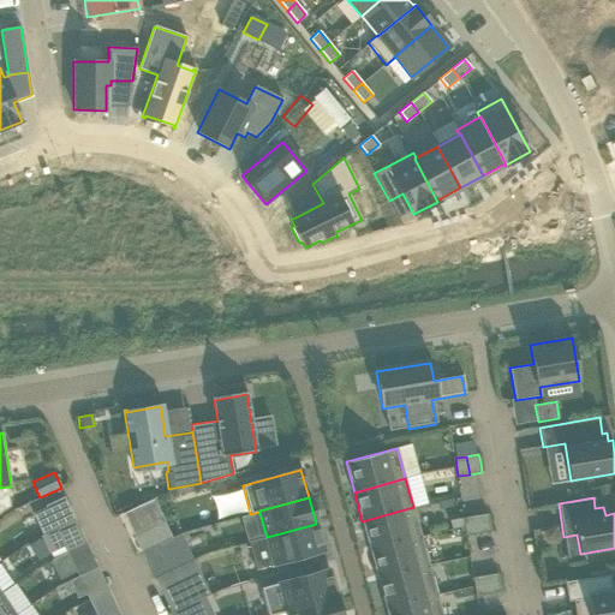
[(33,513),(42,536),(55,530),(46,507),(33,513)]
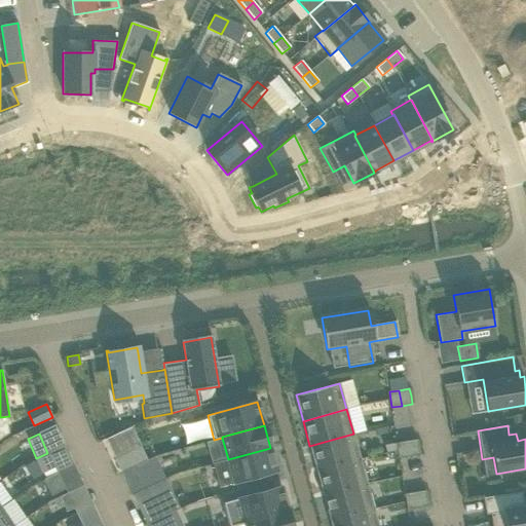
[(353,434),(309,446),(316,471),(361,459),(353,434)]
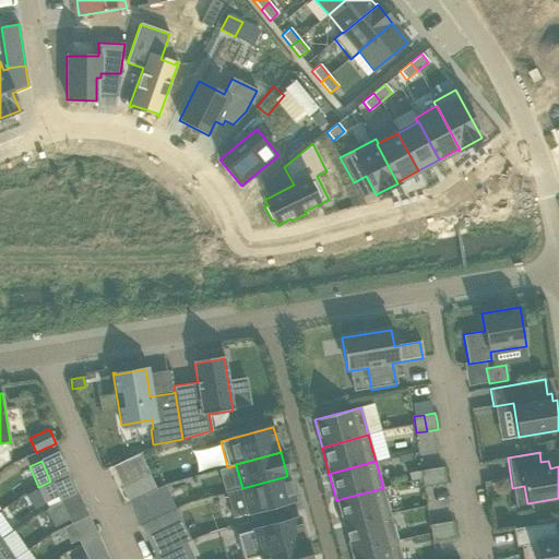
[(444,466),(433,468),(436,485),(447,483),(445,475),(444,466)]
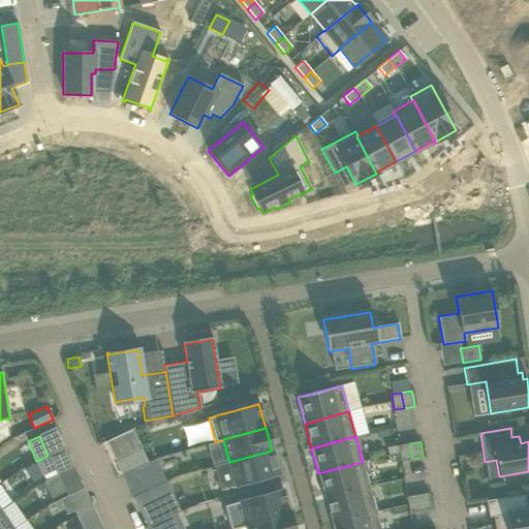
[(410,443),(400,445),(401,453),(402,461),(412,459),(410,443)]
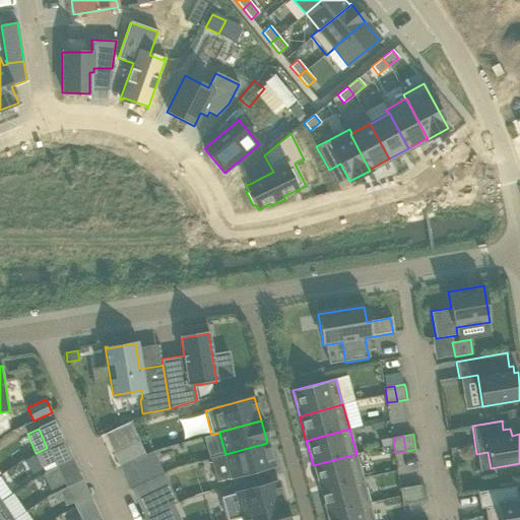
[(140,443),(115,455),(120,466),(145,454),(140,443)]
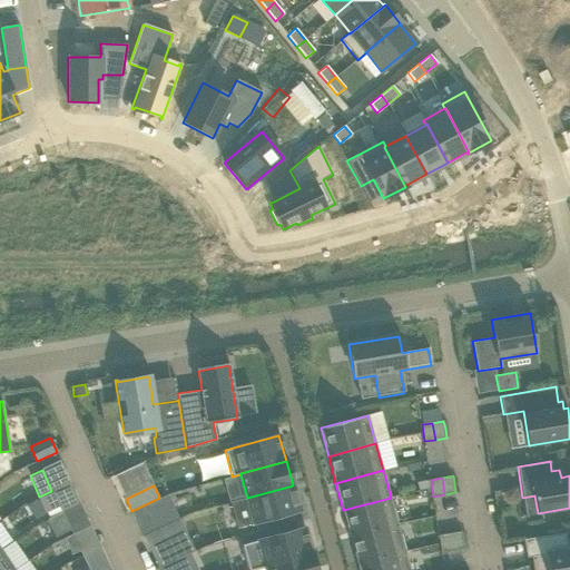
[(293,485),(247,498),(254,523),(256,522),(290,513),(300,511),(293,485)]
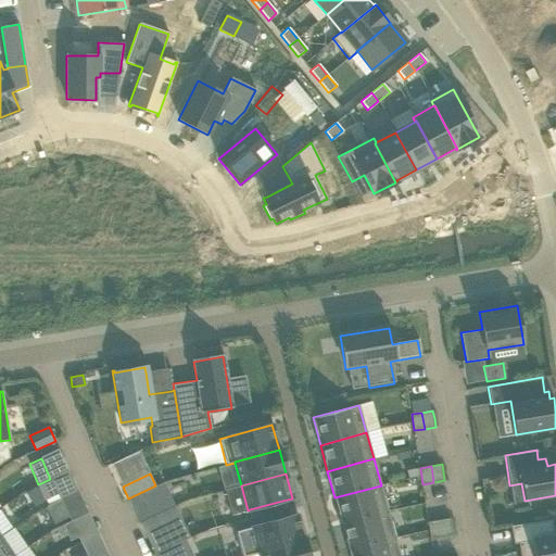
[(50,479),(38,484),(36,485),(43,501),(58,494),(50,479)]
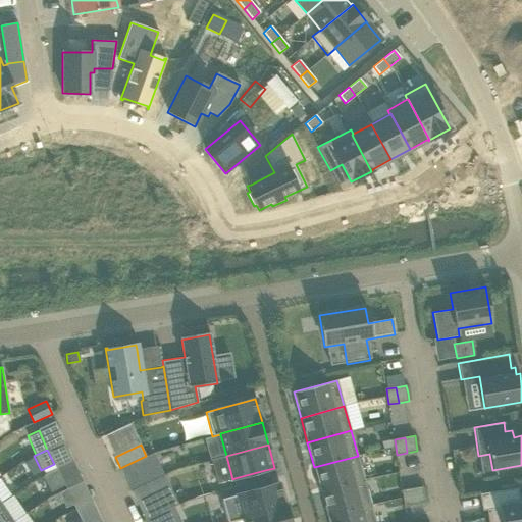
[(358,456),(314,467),(321,492),(364,480),(358,456)]
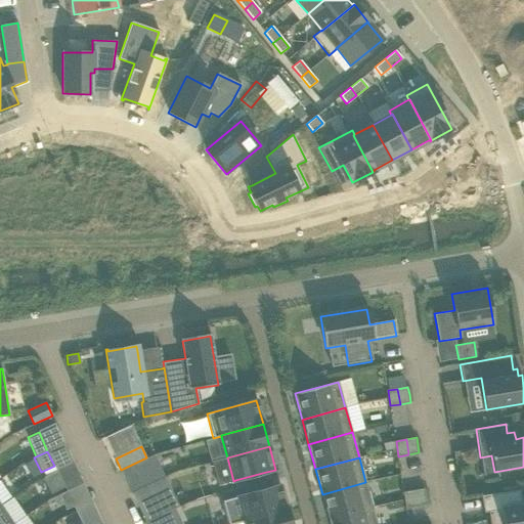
[(146,466),(154,481),(165,476),(158,461),(146,466)]
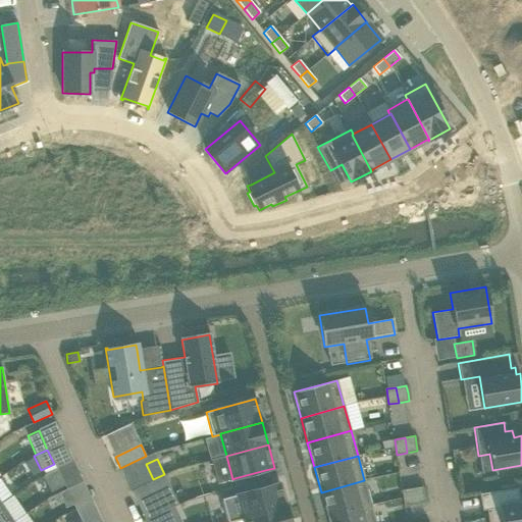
[(56,469),(44,475),(52,491),(64,486),(56,469)]
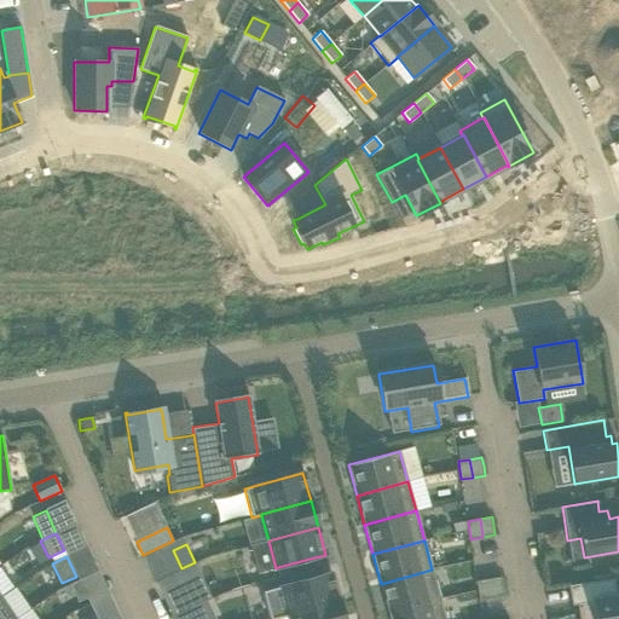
[(314,557),(278,567),(281,577),(317,567),(314,557)]
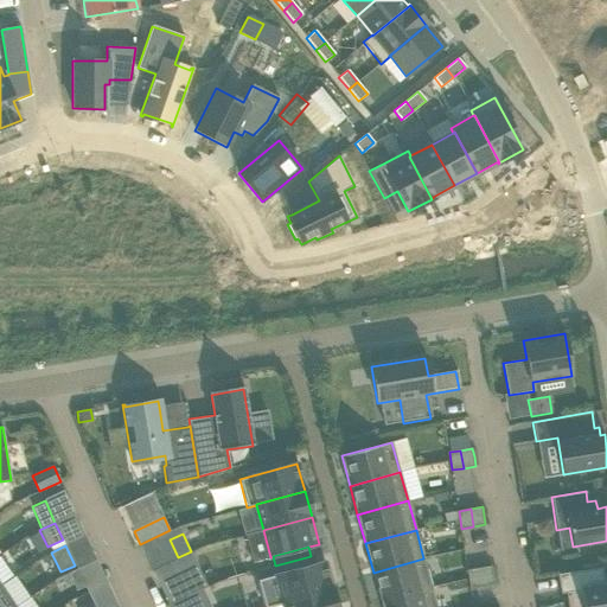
[(423,558),(374,573),(381,601),(432,587),(423,558)]
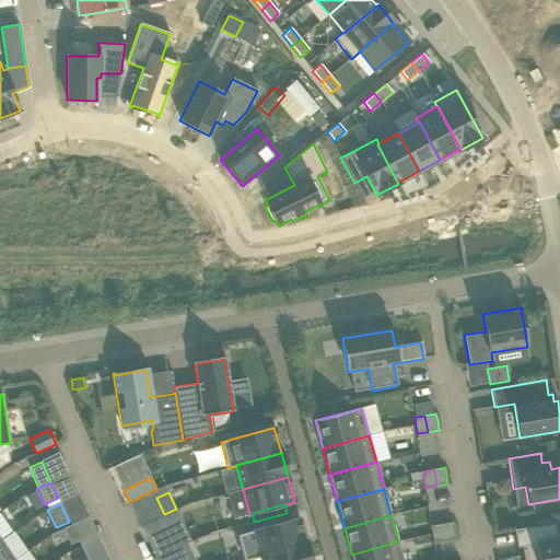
[(244,559),(249,559),(261,557),(261,556),(305,544),(299,518),(237,536),(244,559)]
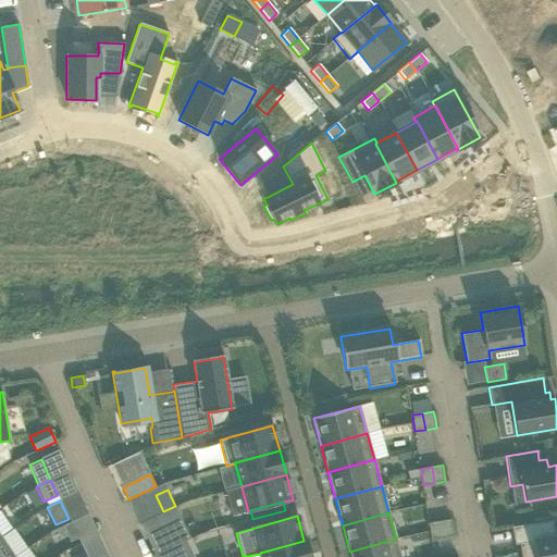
[(452,519),(441,521),(443,537),(454,535),(453,528),(452,519)]
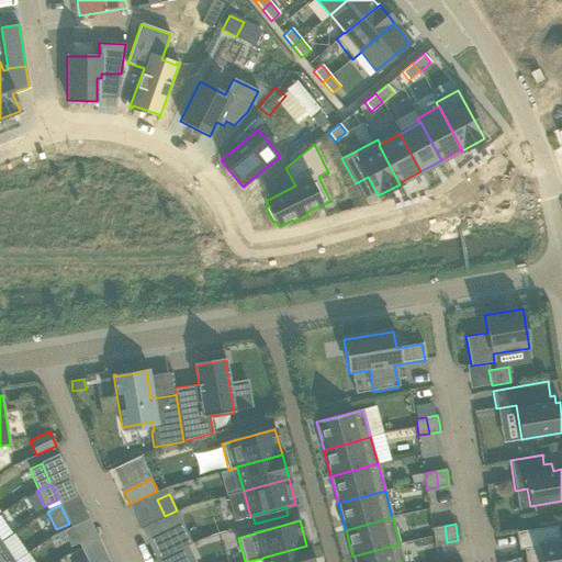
[(561,561),(561,540),(560,541),(557,525),(516,531),(519,550),(534,548),(535,561),(561,561)]
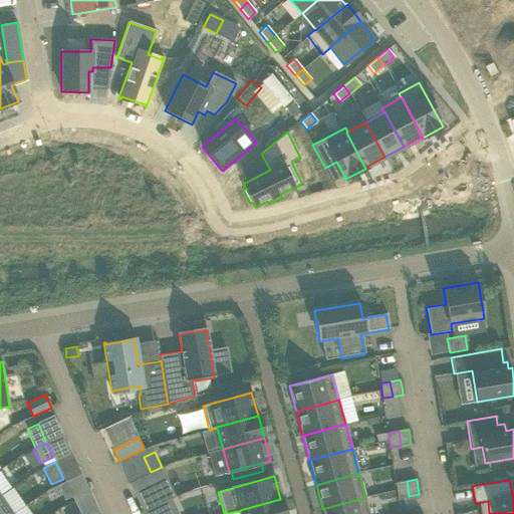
[(407,481),(397,482),(398,490),(400,497),(409,496),(407,481)]
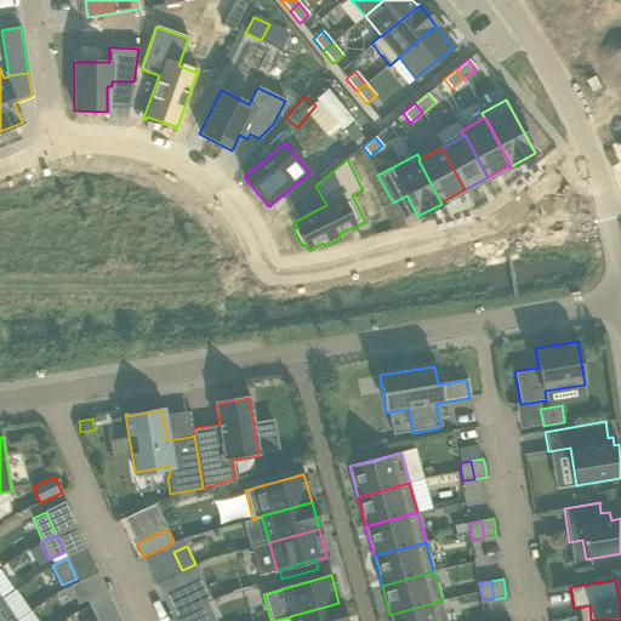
[(79,582),(69,586),(78,604),(86,599),(79,582)]
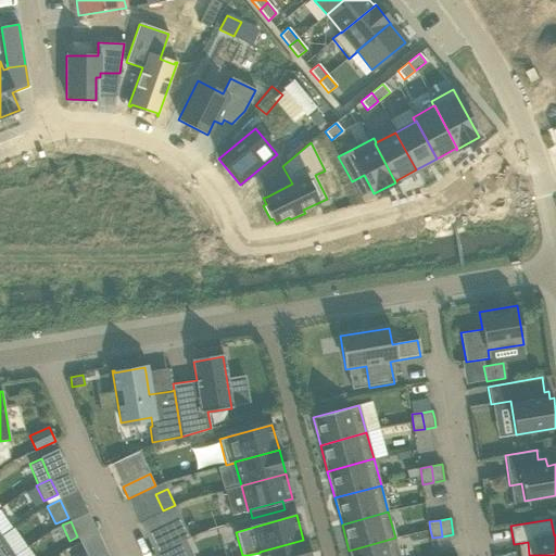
[(184,521),(148,539),(155,554),(172,546),(187,539),(190,536),(184,521)]
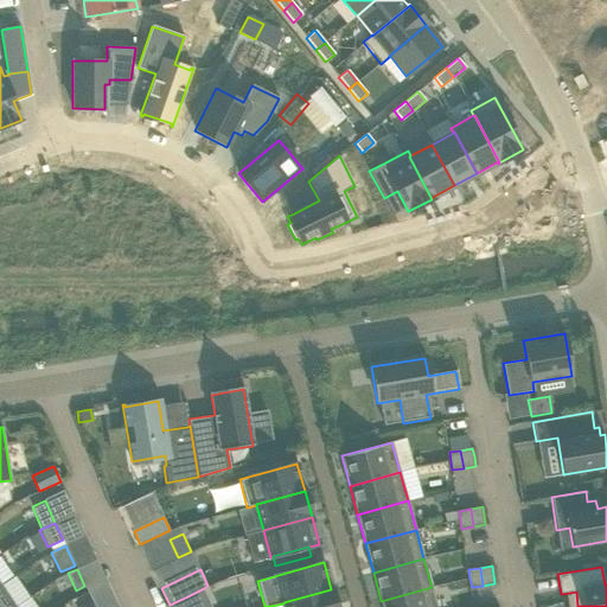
[(0,586),(0,606),(14,606),(16,606),(1,586),(0,586)]
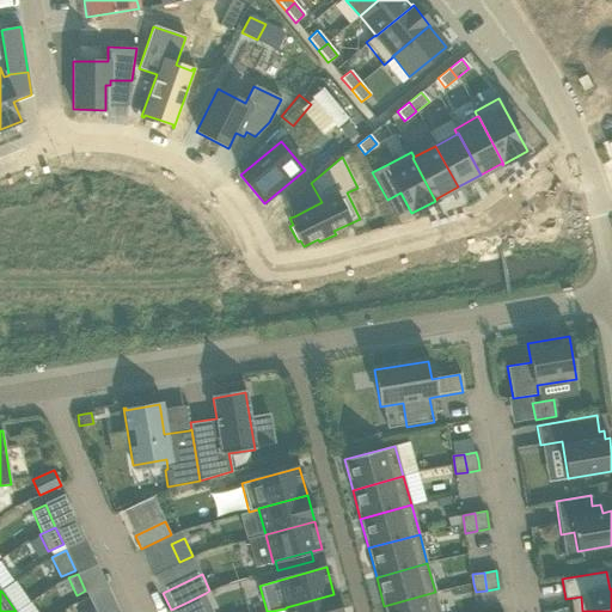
[(384,606),(385,611),(440,611),(435,592),(384,606)]
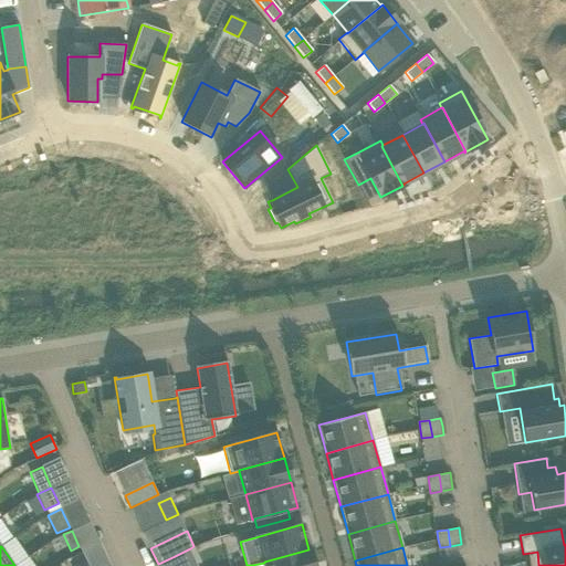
[(198,565),(190,548),(175,556),(179,565),(198,565)]
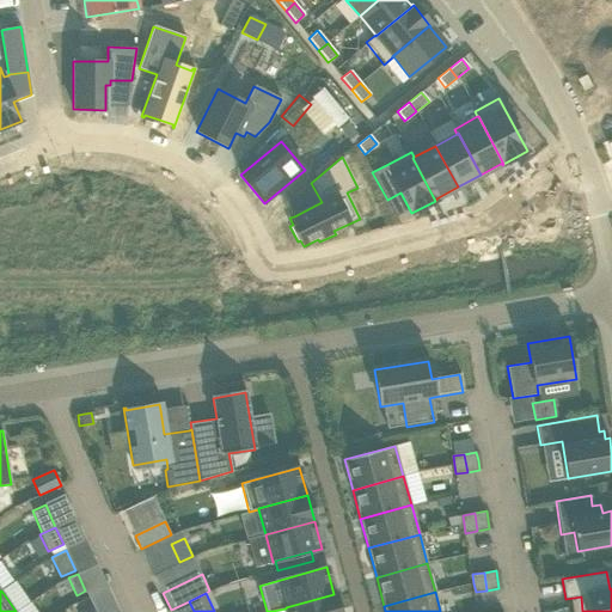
[(286,611),(338,611),(334,594),(286,607),(286,609),(286,611)]
